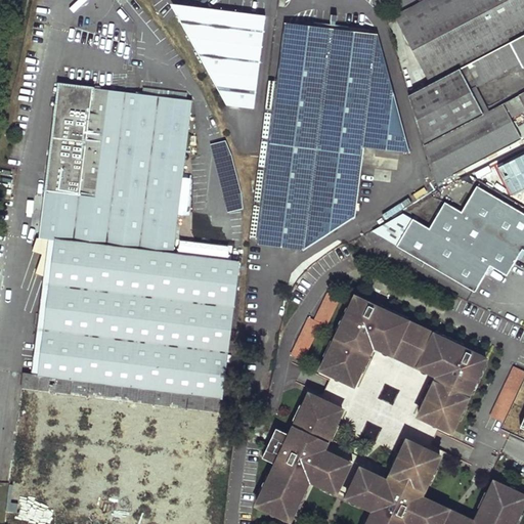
[(425,0),(395,16),(430,82),(497,47),(508,42),(523,33),(523,1),(523,0),(425,0)]
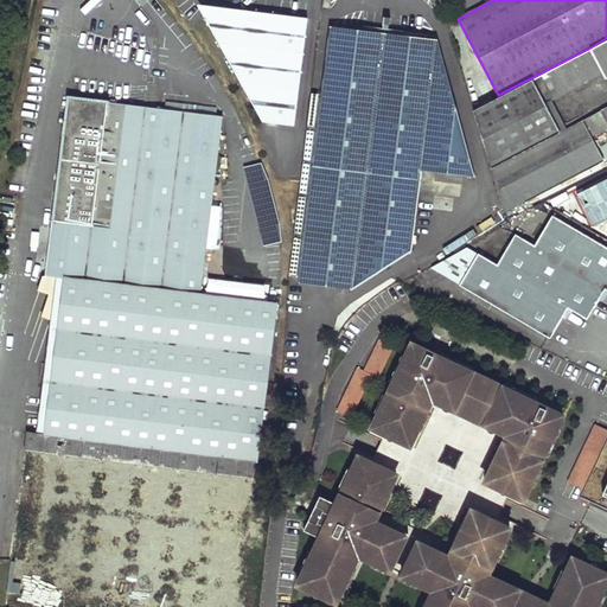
[(204,18),(262,117),(294,122),(307,16),(212,6),(212,12),(210,14),(204,18)]
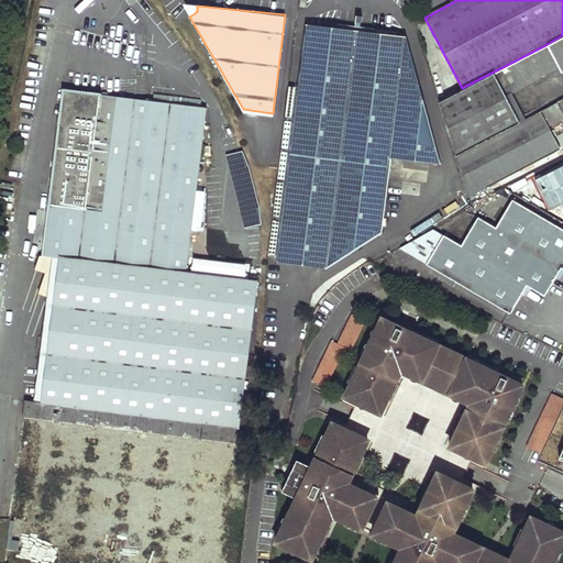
[(305,24),(276,263),(327,268),(382,232),(389,158),(440,164),(406,37),(403,36),(382,34),(379,34),(359,31),(354,31),(332,28),(331,28),(307,24),(305,24)]
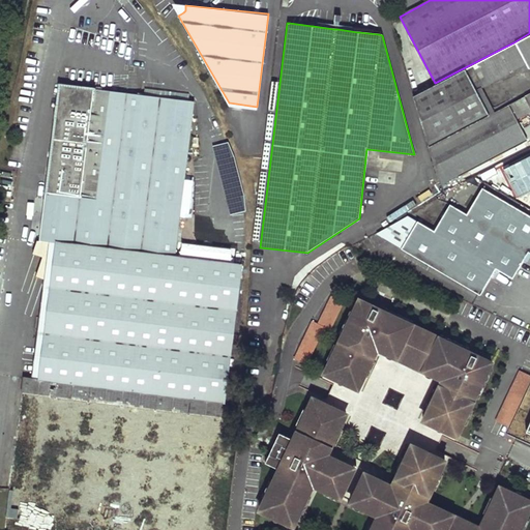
[(529,33),(513,42),(525,63),(527,68),(529,66),(529,33)]
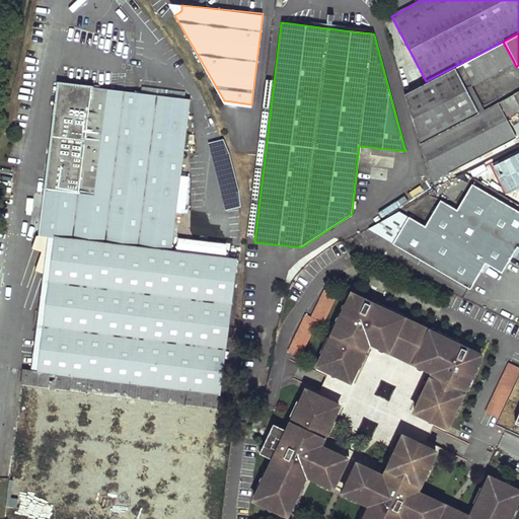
[(503,42),(493,47),(503,67),(514,62),(503,42)]
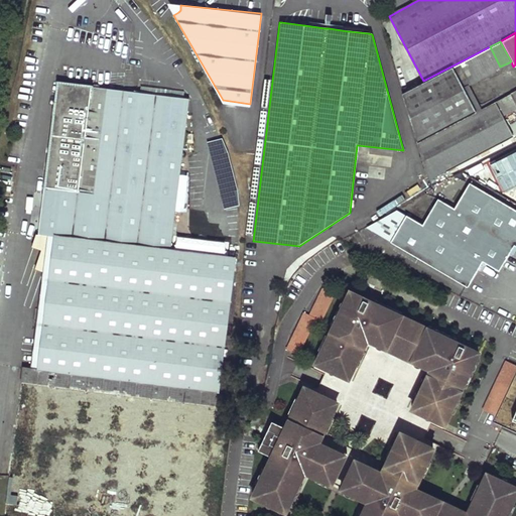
[(401,92),(416,141),(475,111),(463,86),(500,67),(490,46),(423,81),(401,92)]
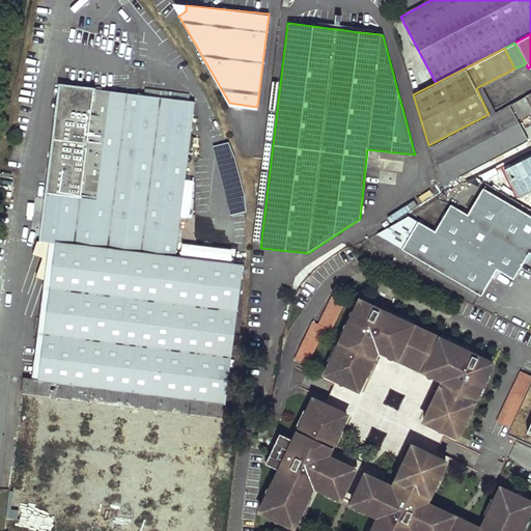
[(99,198),(113,88),(61,82),(49,193),(99,198)]
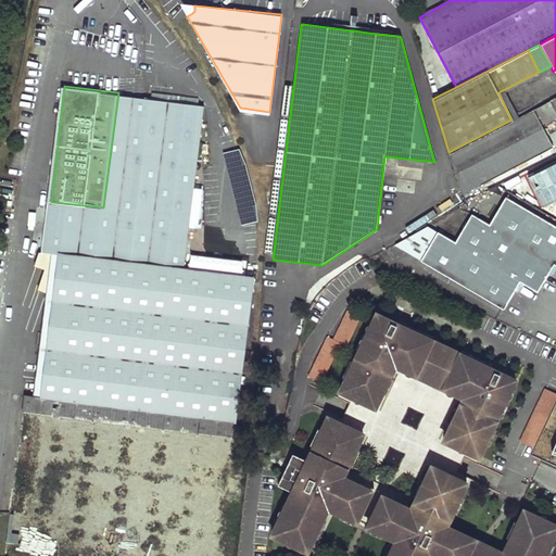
[(103,207),(51,202),(46,249),(62,251),(186,265),(204,103),(128,93),(118,92),(103,207)]
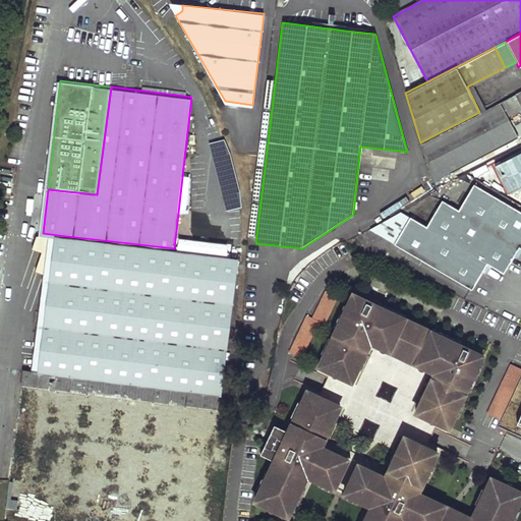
[(420,142),(432,181),(515,138),(504,116),(520,107),(520,103),(516,93),(497,103),(479,112),(420,142)]
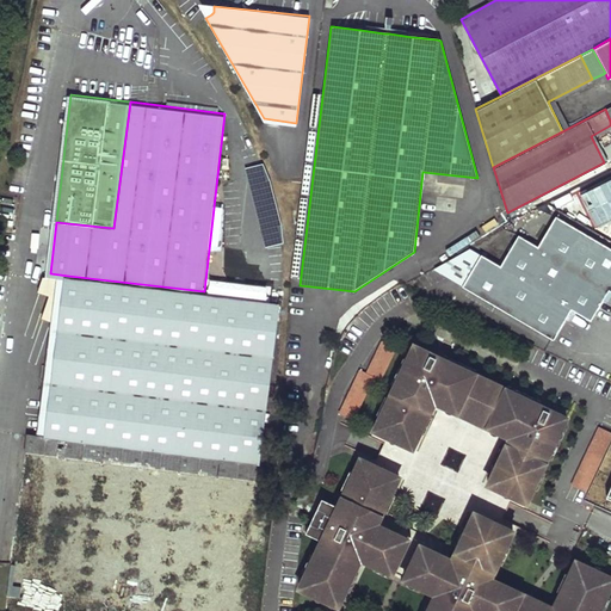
[(528,221),(519,235),(538,247),(556,217),(545,211),(528,221)]
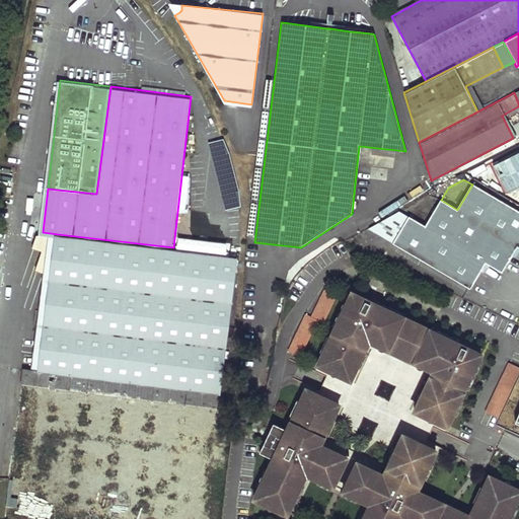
[(409,217),(392,244),(469,290),(485,264),(502,274),(517,248),(518,249),(518,212),(472,184),(457,210),(441,200),(425,227),(409,217)]
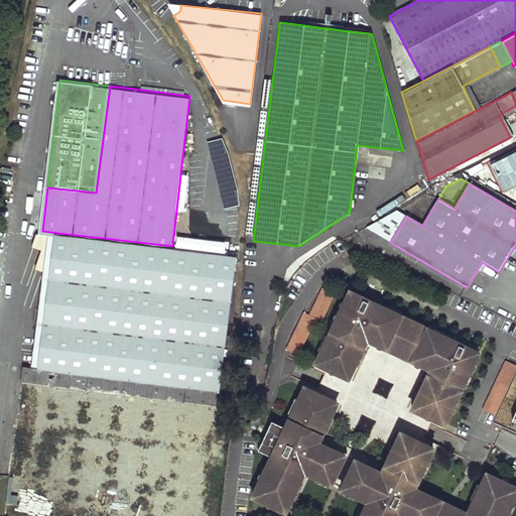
[(366,228),(390,243),(406,216),(397,211),(366,228)]
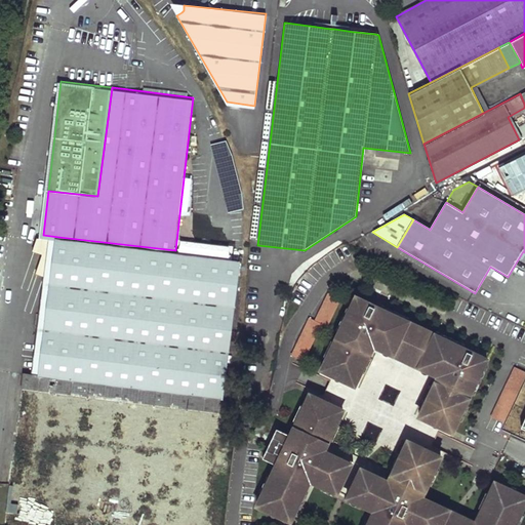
[(58,237),(46,324),(229,347),(241,258),(175,250),(58,237)]
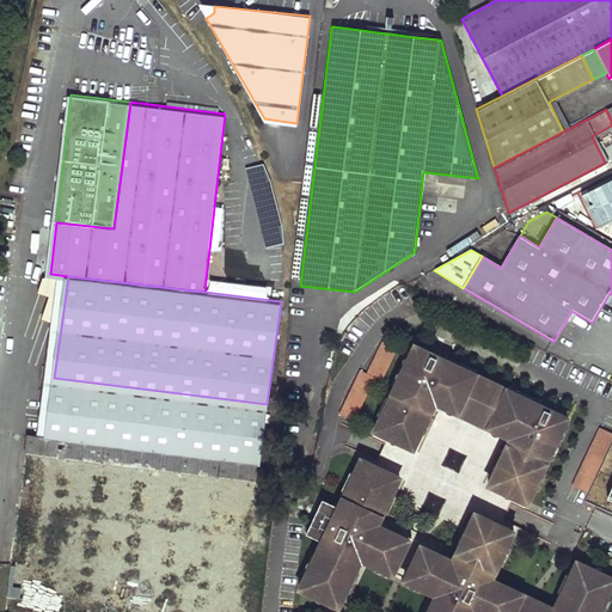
[(42,277),(40,292),(53,293),(55,280),(42,277)]
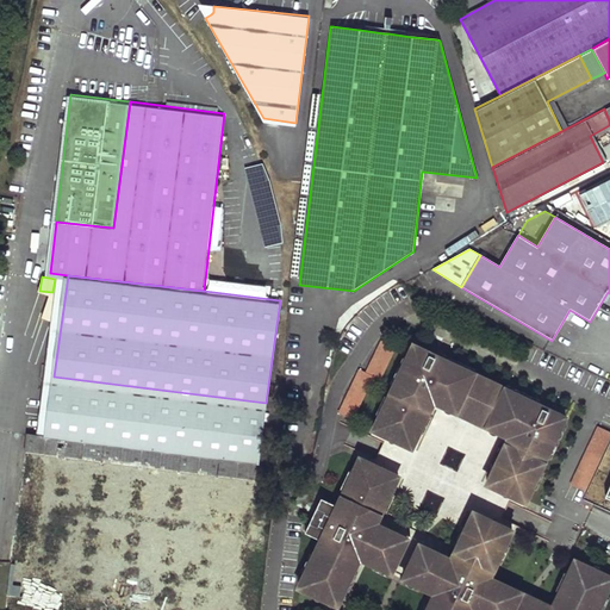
[(386,338),(369,372),(377,375),(383,379),(400,344),(386,338)]
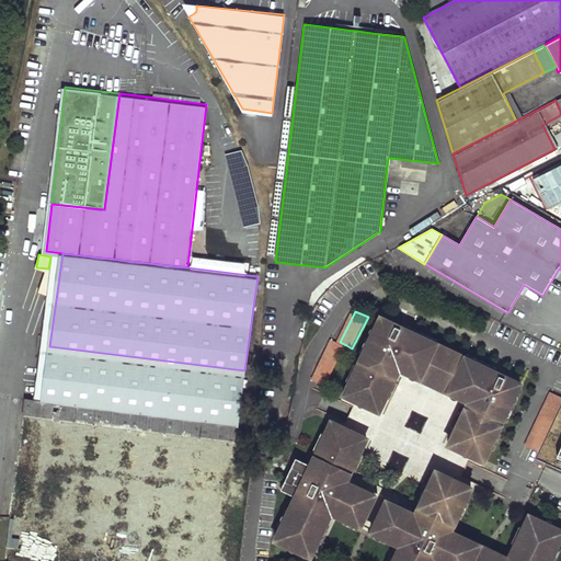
[(353,382),(346,397),(356,401),(378,411),(385,396),(389,398),(397,380),(399,376),(397,376),(400,369),(401,365),(410,368),(408,374),(414,376),(413,377),(414,380),(419,379),(423,380),(424,376),(453,389),(450,395),(454,396),(455,400),(460,399),(466,401),(468,397),(476,401),(473,404),(470,411),(467,410),(466,414),(457,432),(461,434),(455,448),(470,456),(484,464),(492,449),(500,433),(505,422),(521,392),(524,386),(507,378),(506,379),(502,376),(500,379),(492,375),(494,371),(468,358),(439,344),(412,331),(410,334),(402,331),(403,329),(399,327),(400,324),(384,317),(381,323),(366,355),(362,366),(353,382)]
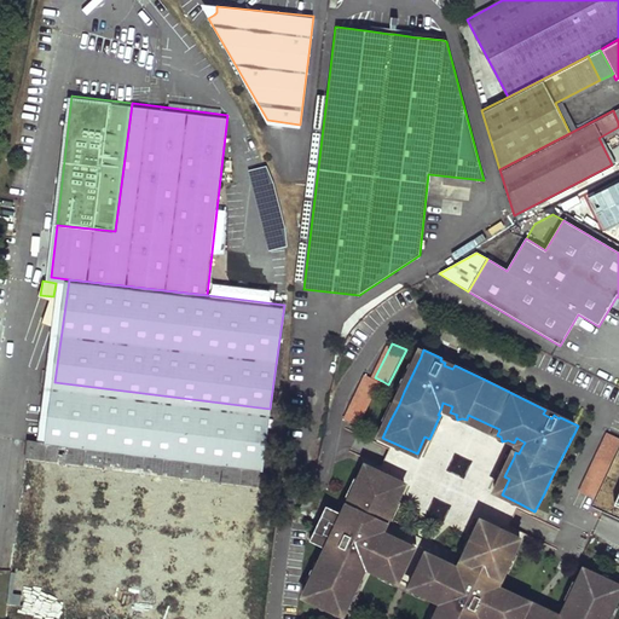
[(416,356),(399,389),(404,392),(421,357),(416,356)]
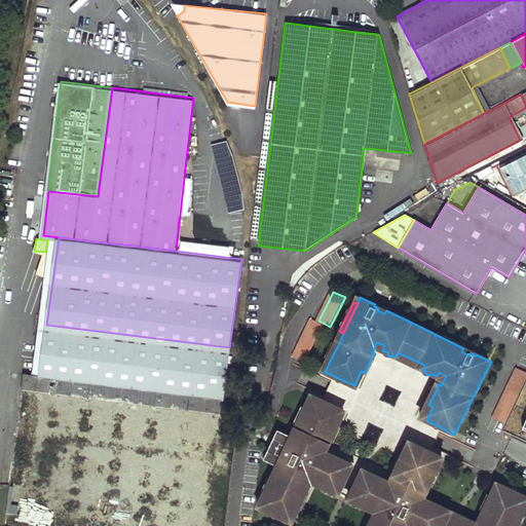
[(414,320),(387,306),(386,310),(412,323),(414,320)]
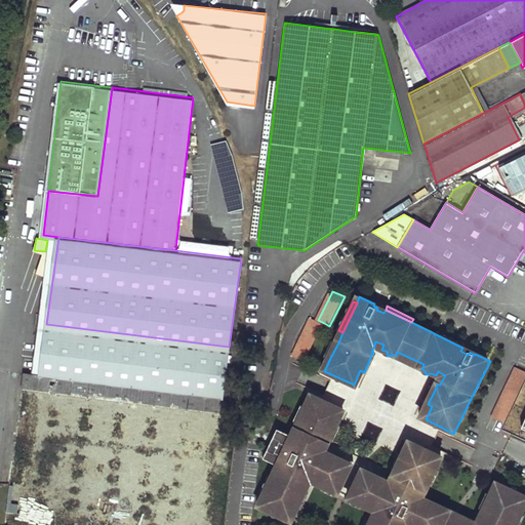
[(313,318),(293,357),(305,362),(324,323),(318,320),(313,318)]
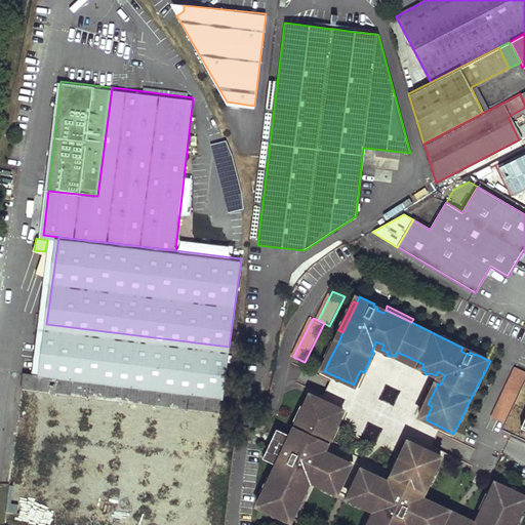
[(46,324),(38,375),(223,397),(229,347),(46,324)]
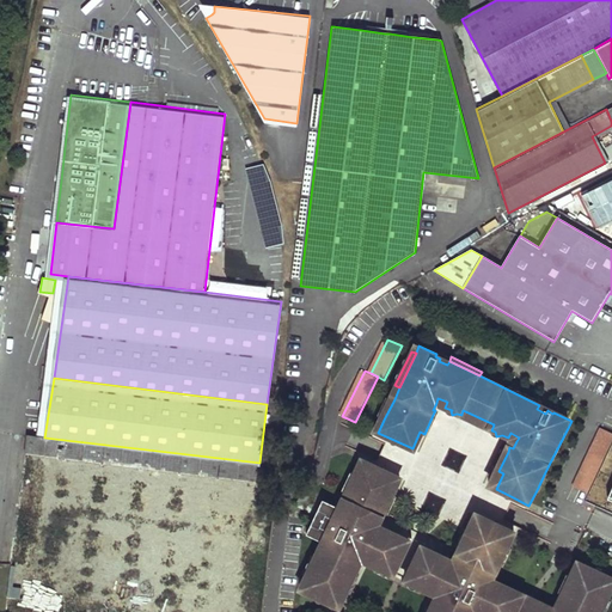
[(542,402),(512,386),(510,391),(539,405),(542,402)]
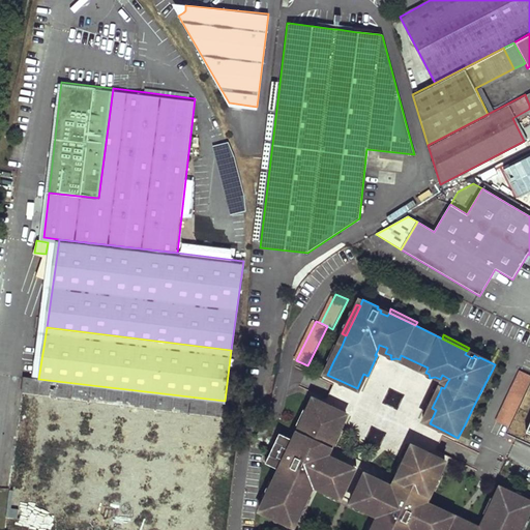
[(329,359),(333,361),(342,346),(337,344),(329,359)]
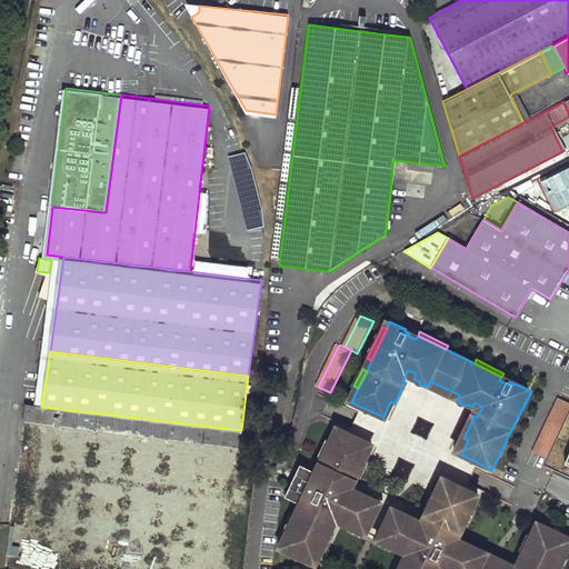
[(429,386),(457,400),(459,395),(430,381),(429,386)]
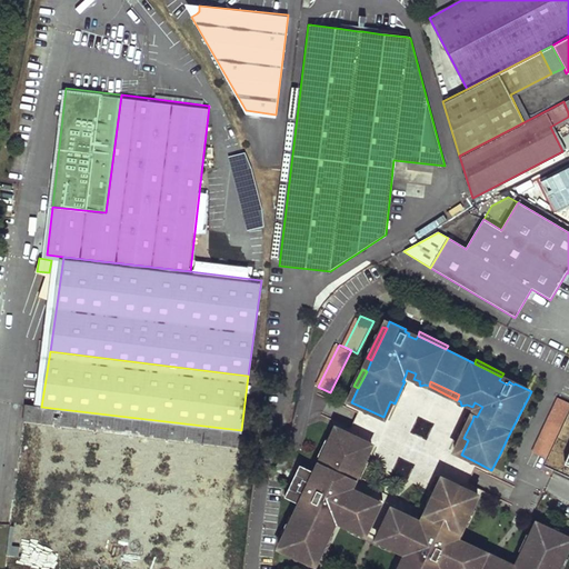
[(402,386),(395,403),(398,406),(407,388),(402,386)]
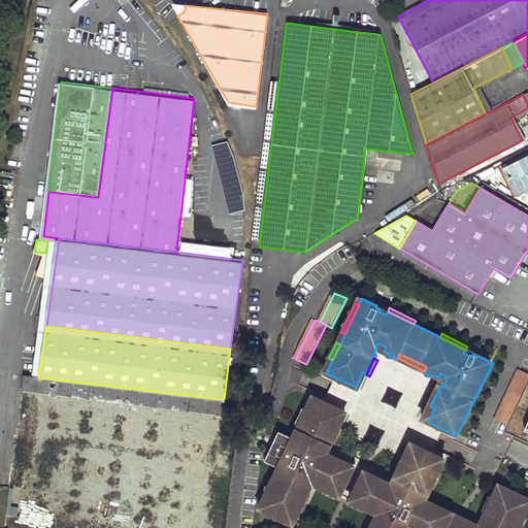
[(493,370),(490,369),(475,397),(479,399),(493,370)]
